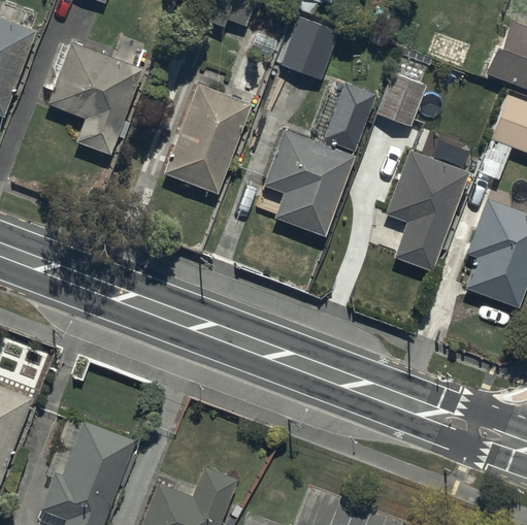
[(197,0),(192,11),(223,26),(227,18),(244,26),(256,0),(197,0)]
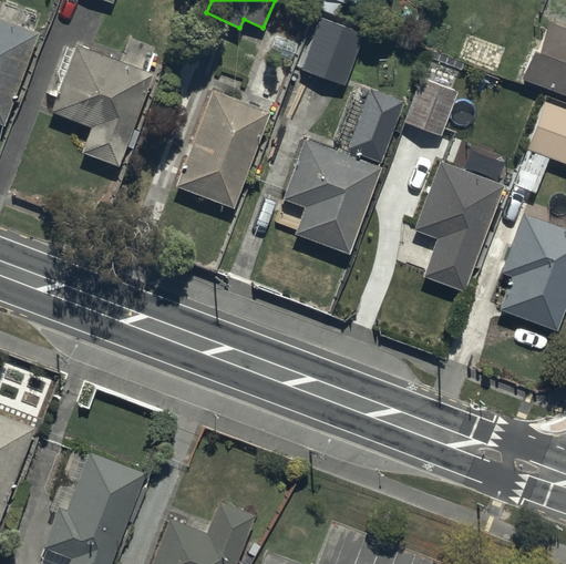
[(363,33),(318,17),(299,67),(345,83),(363,33)]
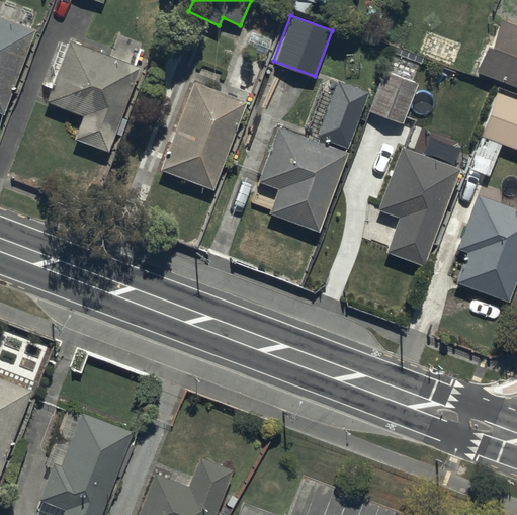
[(35,30),(0,17),(0,113),(4,115),(35,30)]
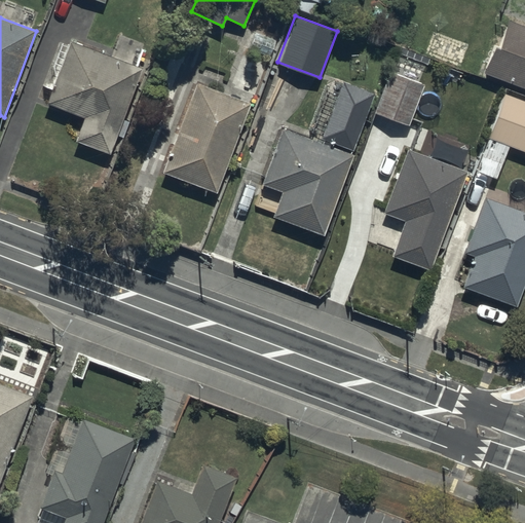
[(499,50),(495,49),(492,48),(483,73),(524,87),(524,26),(511,21),(499,50)]
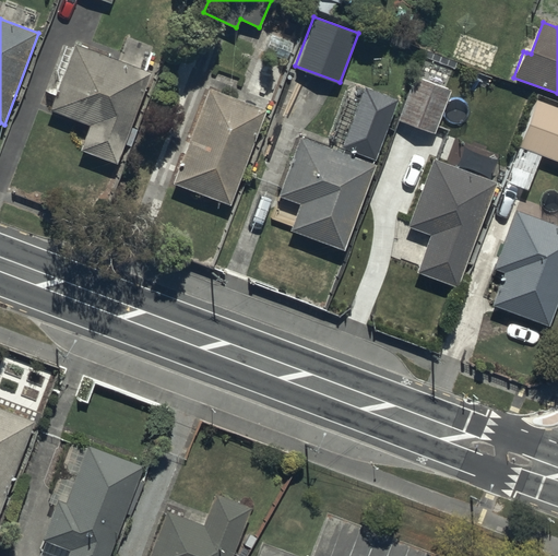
[(151,73),(75,46),(51,111),(87,125),(79,151),(117,165),(151,73)]
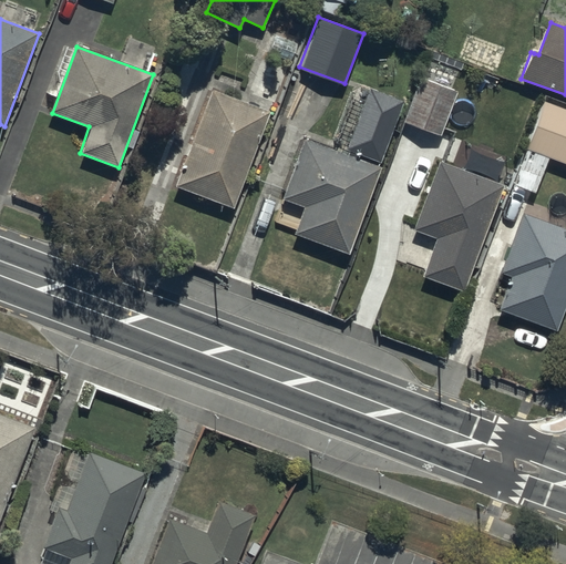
[(456,92),(419,79),(402,122),(441,135),(456,92)]
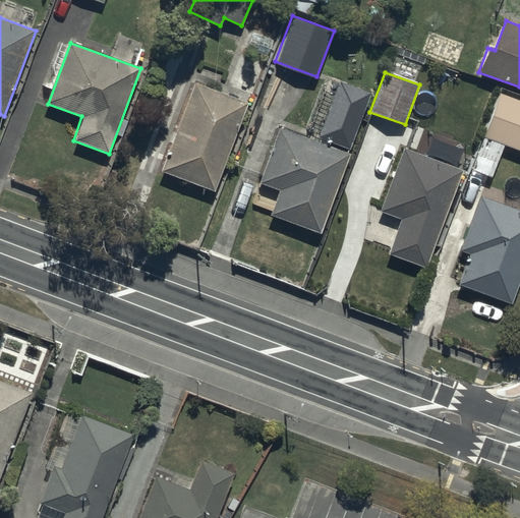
[(249,103),(194,81),(159,170),(214,192),(249,103)]
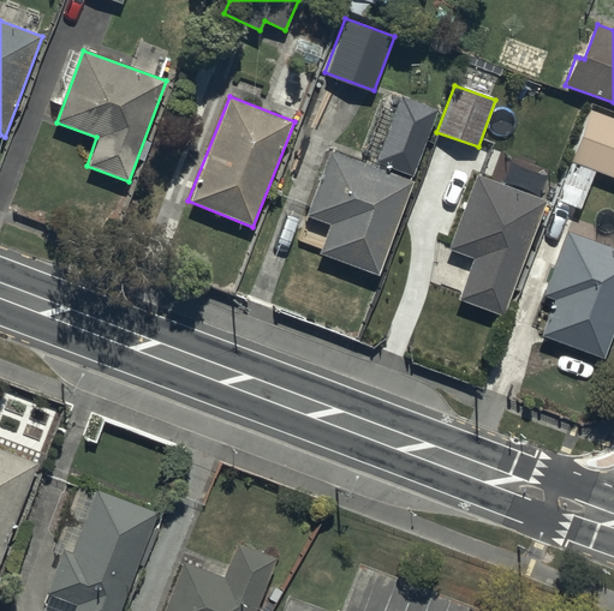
[(437,109),(400,96),(376,162),(412,175),(437,109)]
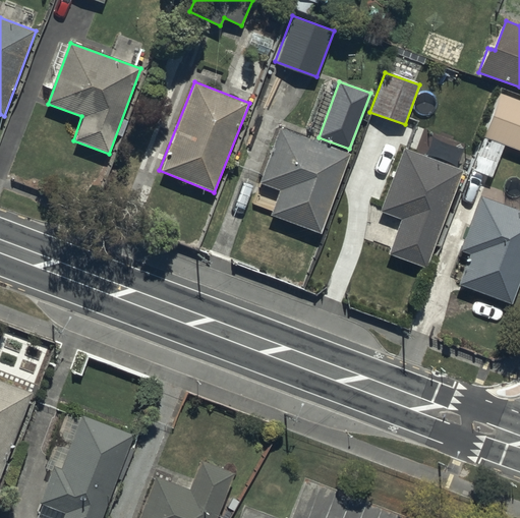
[(519,100),(501,92),(469,167),(492,176),(506,142),(519,148),(519,100)]
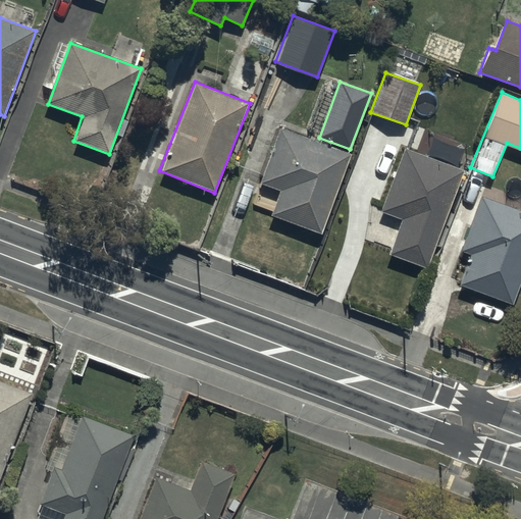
[(352,153),(278,125),(258,183),(278,191),(269,216),(321,236),(352,153)]
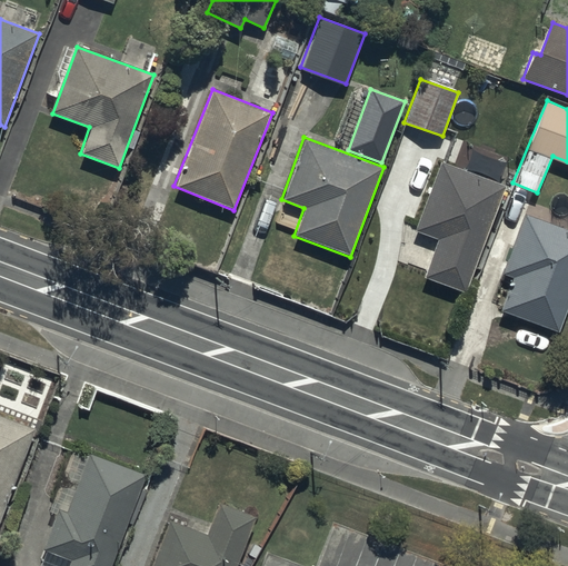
[(467,138),(456,167),(438,161),(415,228),(439,237),(424,278),(467,294),(506,186),(499,182),(510,154),(467,138)]
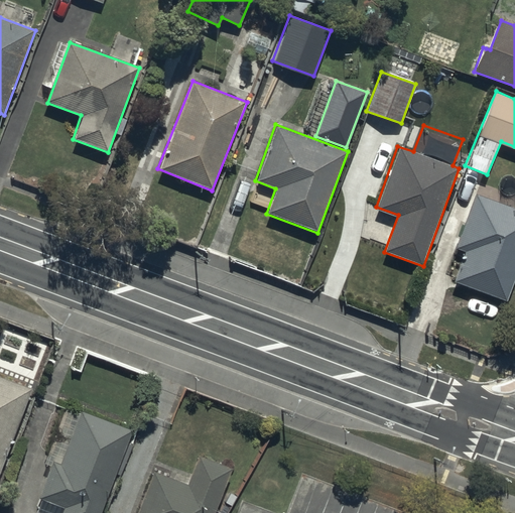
[(514,209),(474,193),(453,249),(464,253),(455,279),(506,299),(514,276),(514,209)]
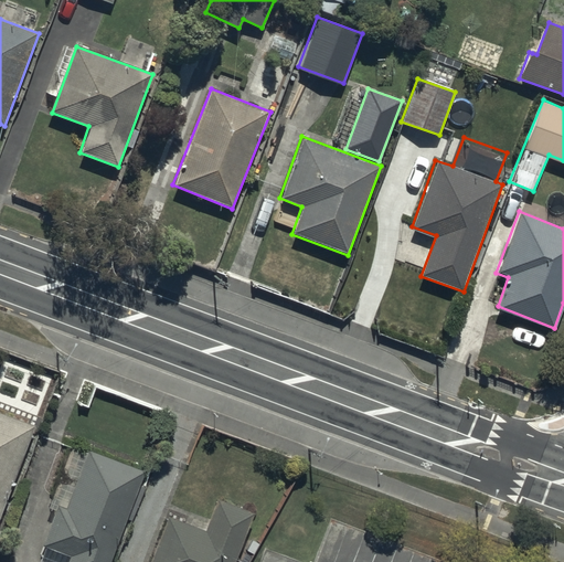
[(0,518),(1,519),(33,425),(0,413),(0,518)]
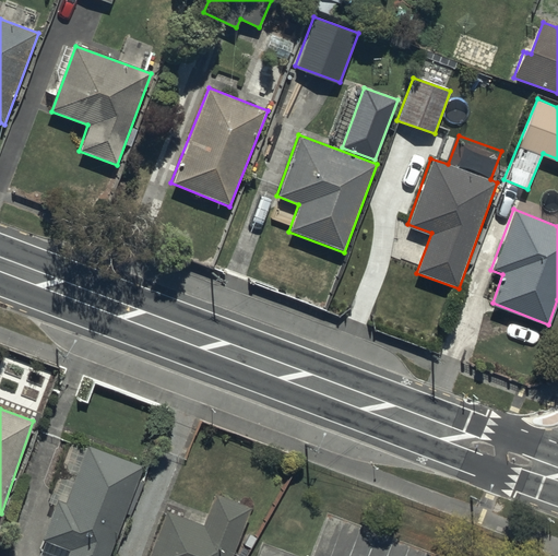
[(109,555),(143,464),(85,444),(64,504),(56,500),(40,540),(46,541),(40,555),(109,555)]
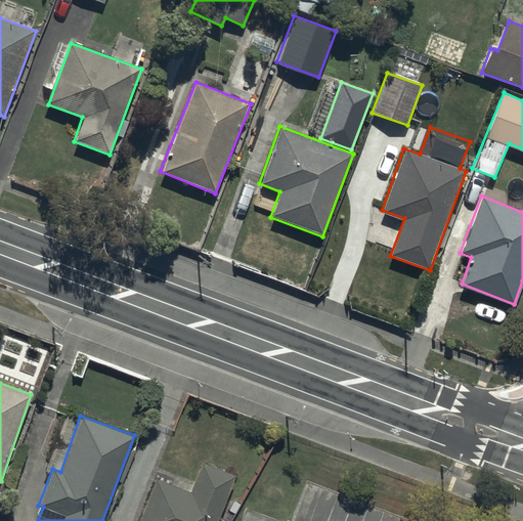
[(189,490),(154,477),(137,520),(216,520),(233,476),(201,463),(189,490)]
